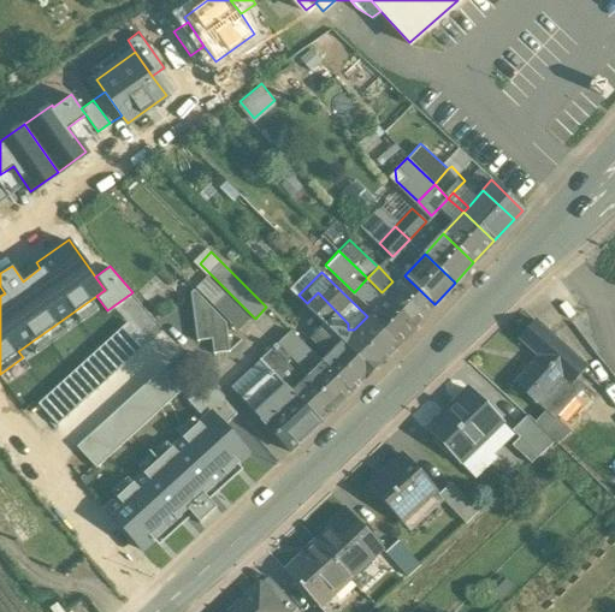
[(241,309),(206,274),(195,284),(231,320),(241,309)]
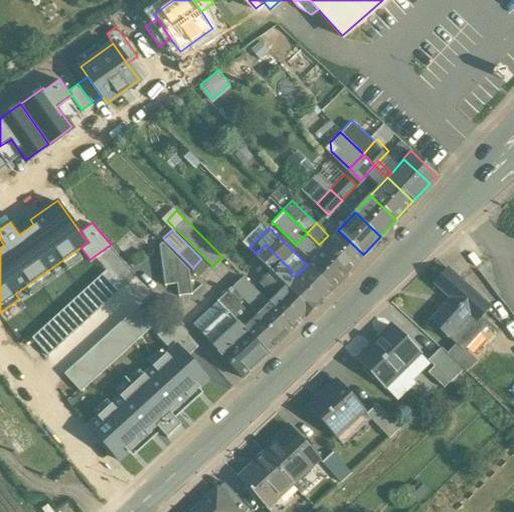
[(363,254),(338,230),(331,237),(328,235),(319,244),(348,272),(363,254)]
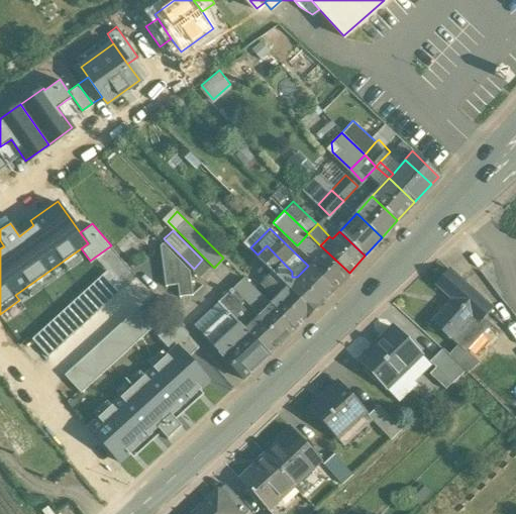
[(308,233),(299,243),(311,254),(320,245),(308,233)]
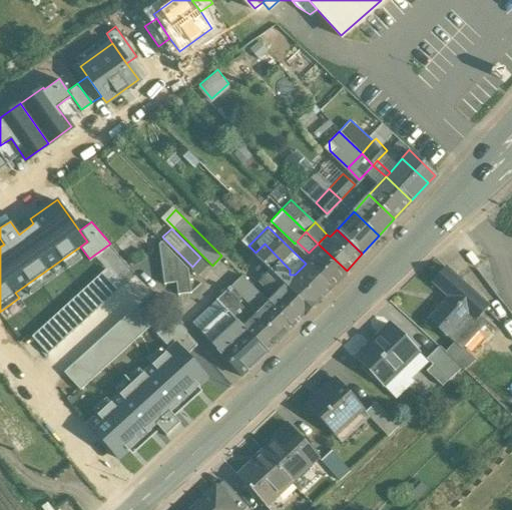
[(187,268),(161,239),(158,242),(163,283),(175,281),(177,293),(190,291),(187,268)]
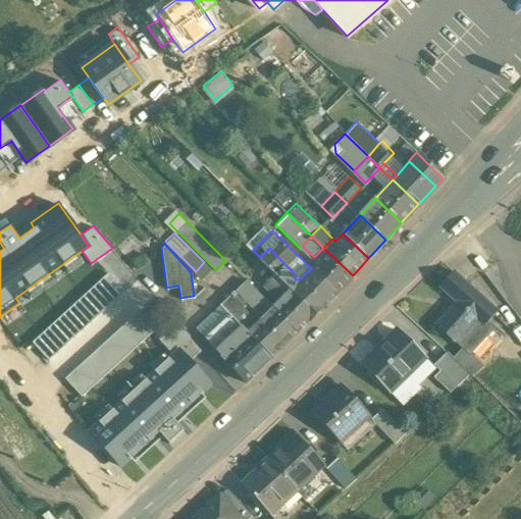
[(289,286),(295,279),(295,274),(269,248),(260,257),(289,286)]
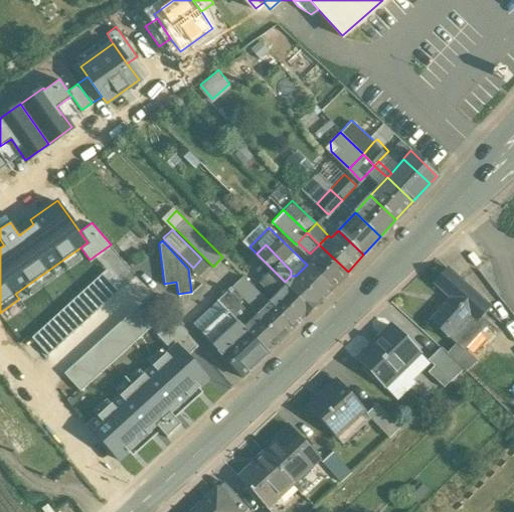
[(348,272),(319,244),(310,253),(314,257),(307,265),(332,289),(348,272)]
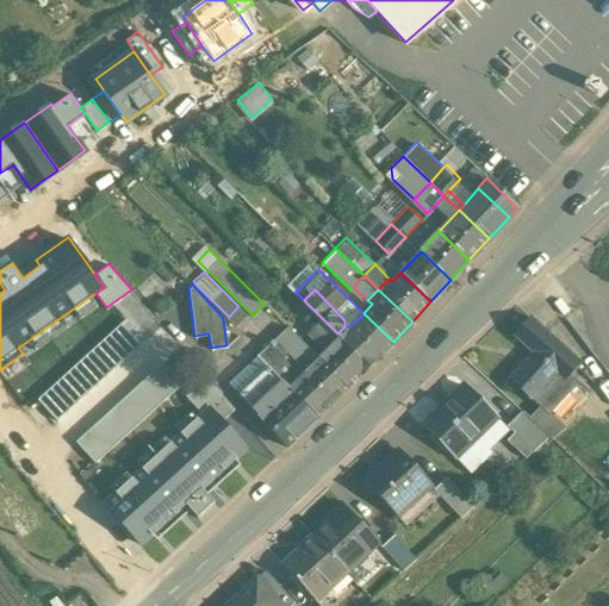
[(559,292),(551,299),(561,313),(571,306),(559,292)]
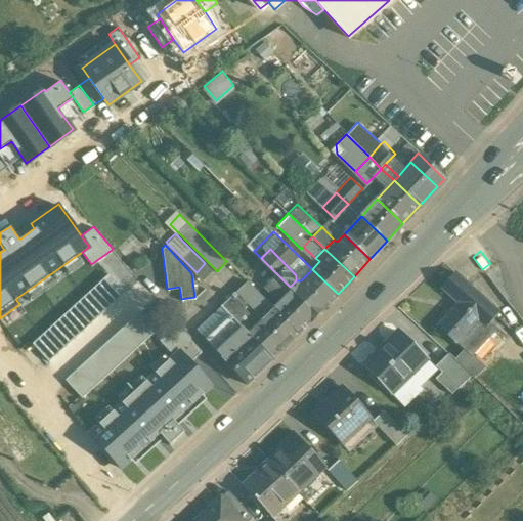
[(205,263),(197,272),(203,278),(212,269),(205,263)]
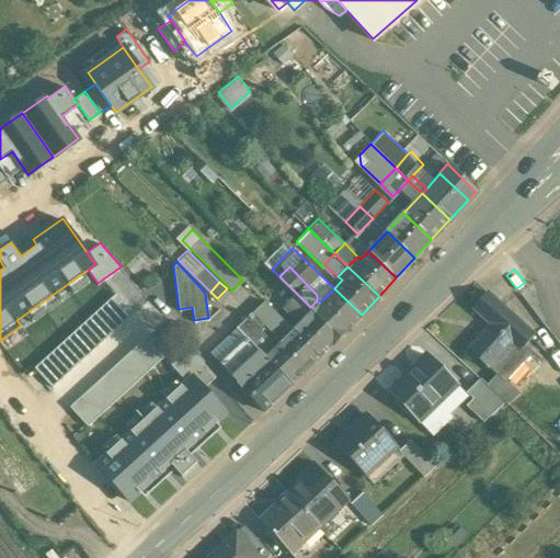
[(334,288),(322,300),(317,300),(310,307),(339,337),(362,315),(334,288)]
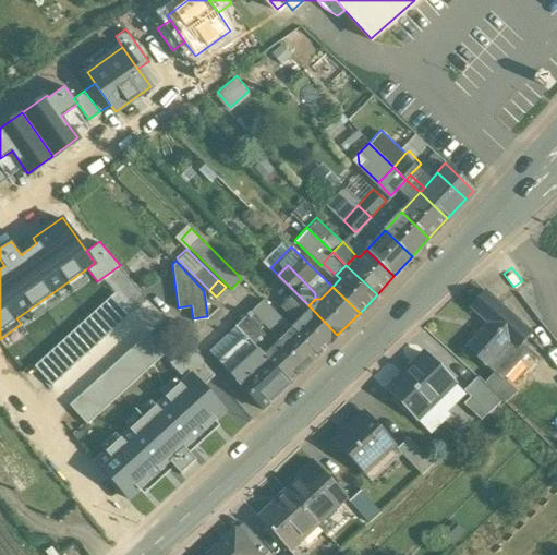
[(530,332),(484,289),(470,304),(488,322),(465,347),(485,365),(486,365),(501,378),(527,350),(519,344),(530,332)]
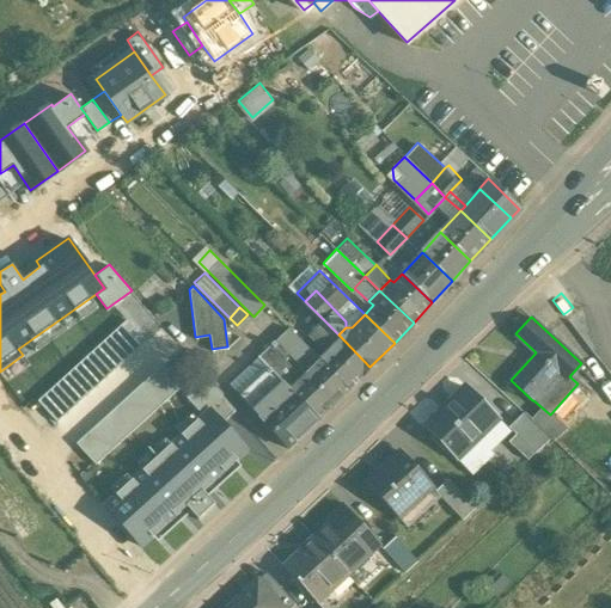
[(146,341),(126,319),(37,400),(56,421),(146,341)]
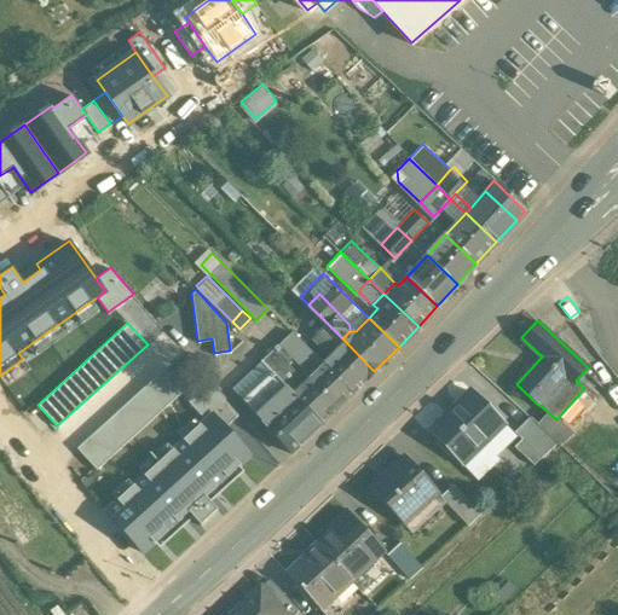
[(325,323),(313,335),(327,348),(333,348),(342,338),(325,323)]
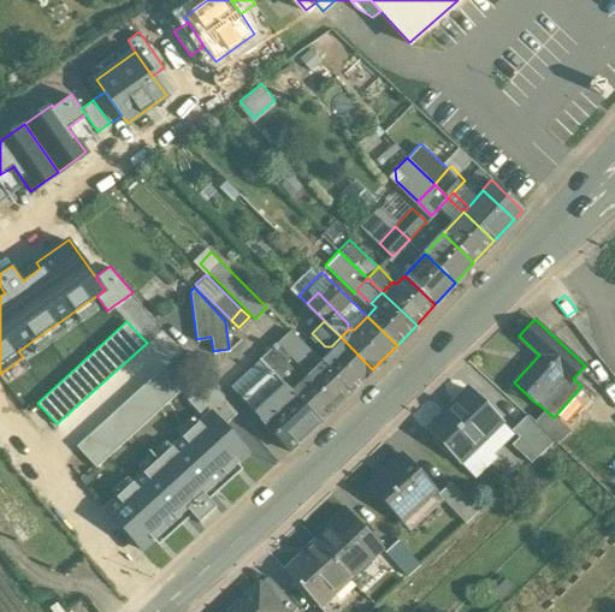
[(290,331),(276,344),(287,355),(289,352),(301,342),(290,331)]
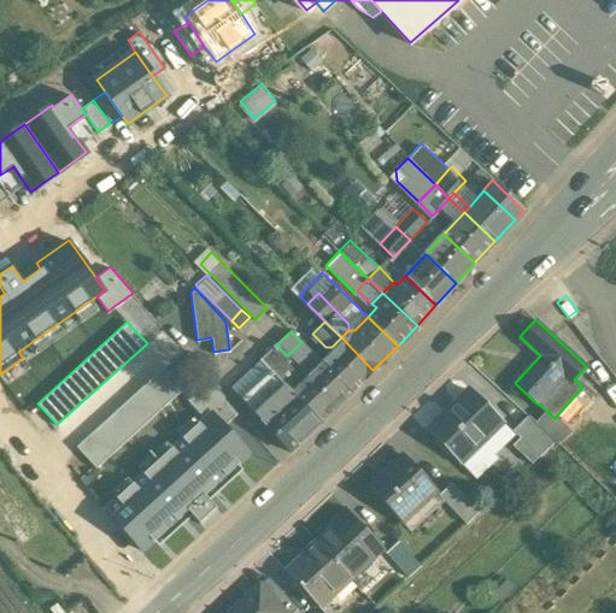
[(373,370),(341,337),(332,347),(332,353),(323,363),(322,363),(352,392),(373,370)]
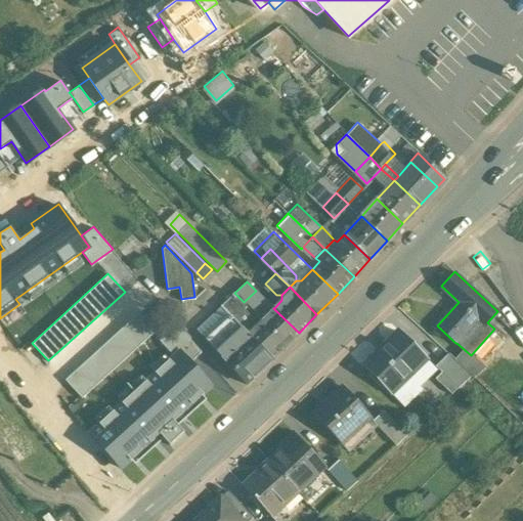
[(274,308),(256,291),(246,300),(260,314),(263,312),(266,315),(273,308),(274,308)]
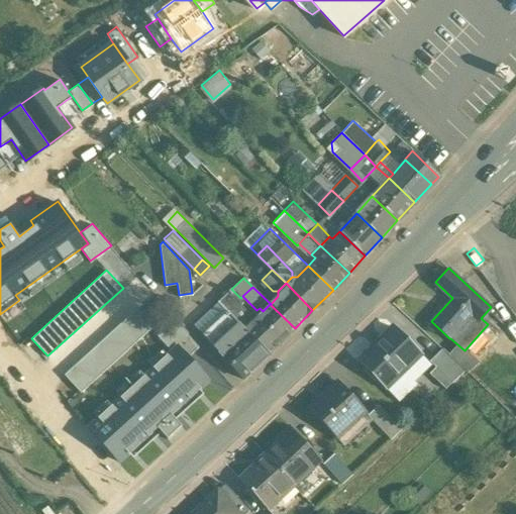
[(231,289),(219,300),(228,310),(240,298),(231,289)]
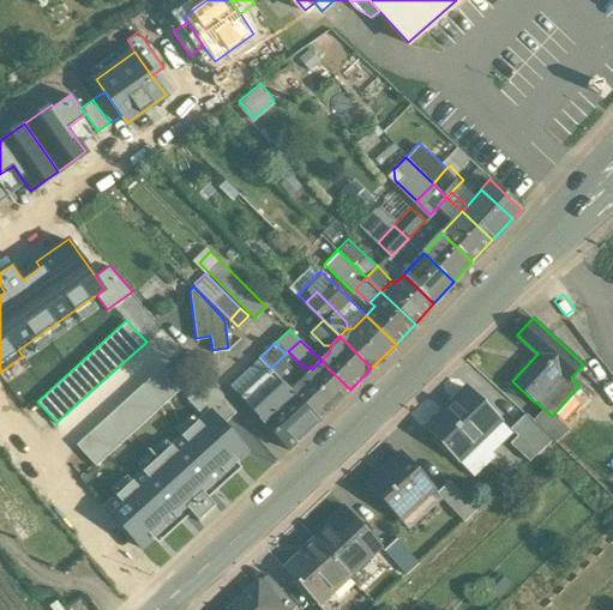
[(350,390),(320,361),(312,369),(306,375),(335,404),(350,390)]
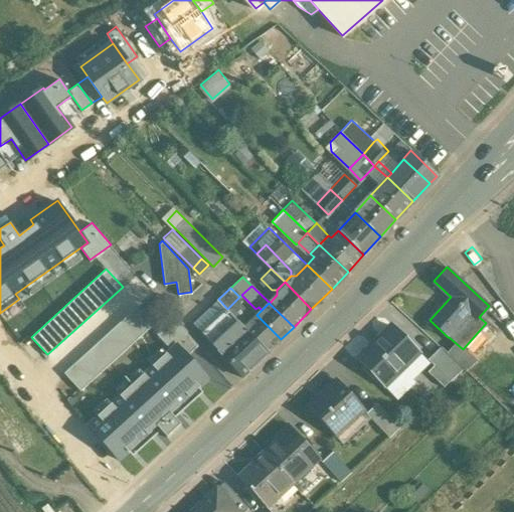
[(155,322),(139,304),(63,372),(79,390),(155,322)]
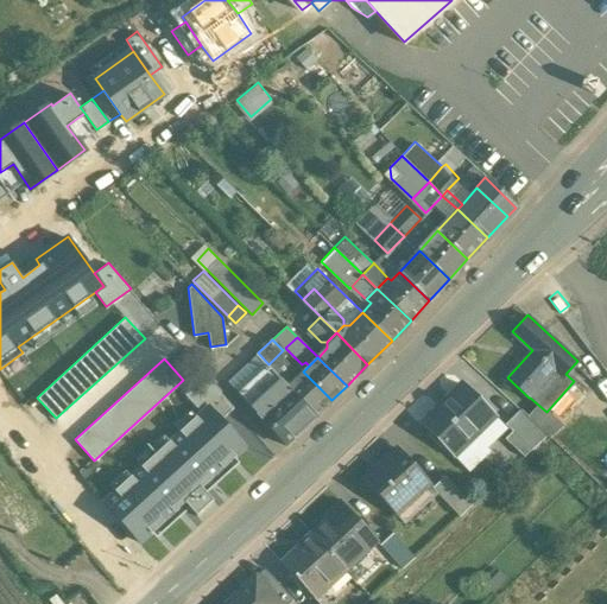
[(288,385),(269,364),(236,392),(257,413),(285,444),(316,414),(288,385)]
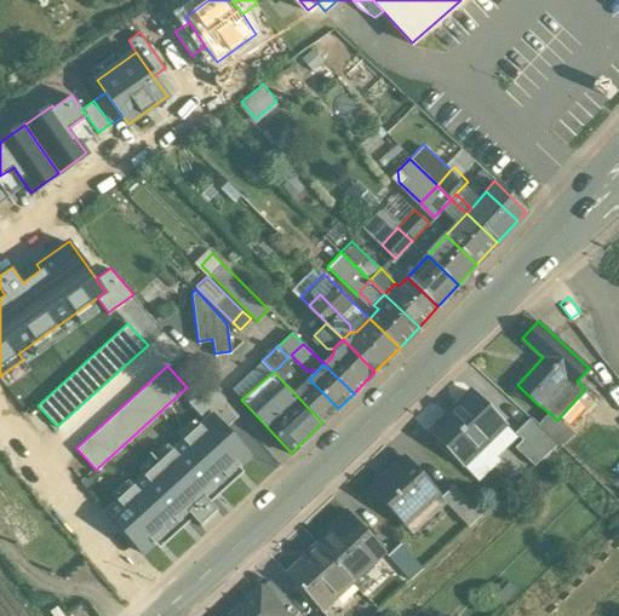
[(338,408),(309,379),(293,392),(322,422),(338,408)]
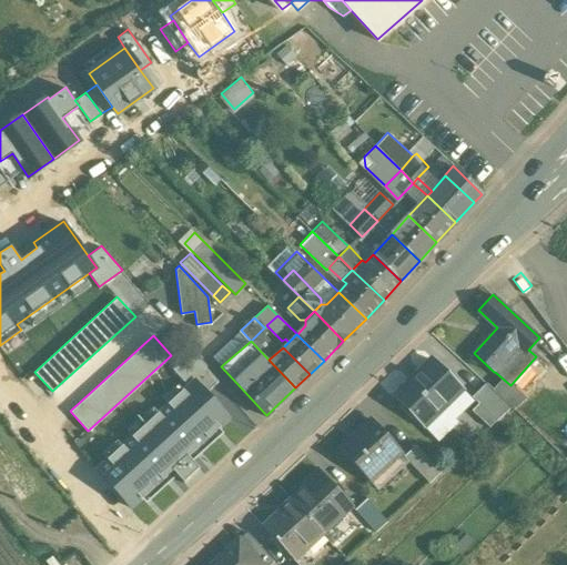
[(218,381),(191,351),(172,369),(189,386),(194,381),(205,392),(218,381)]
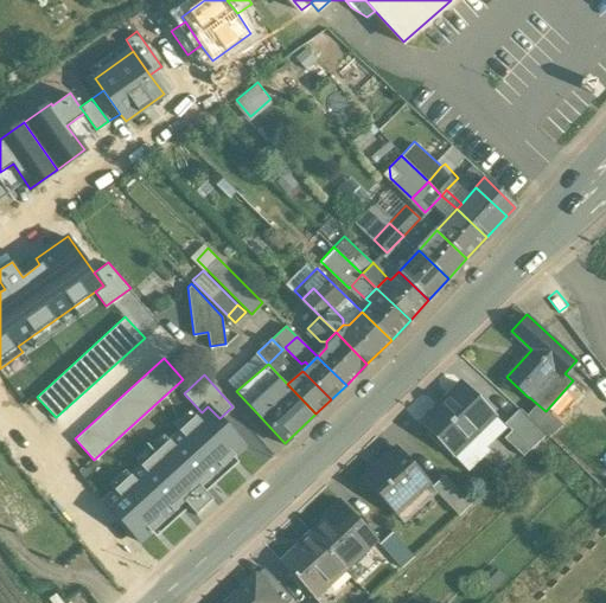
[(463,383),(421,422),(451,454),(492,415),(463,383)]
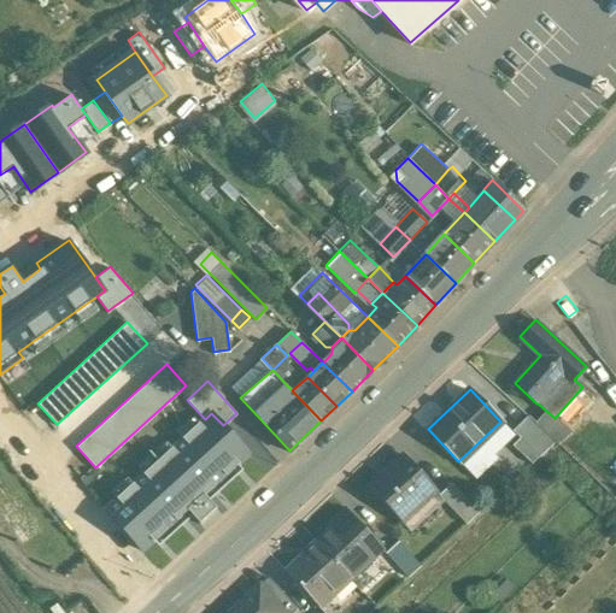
[(105,510),(142,549),(187,508),(199,523),(216,507),(203,494),(248,453),(223,425),(211,413),(205,419),(105,510)]
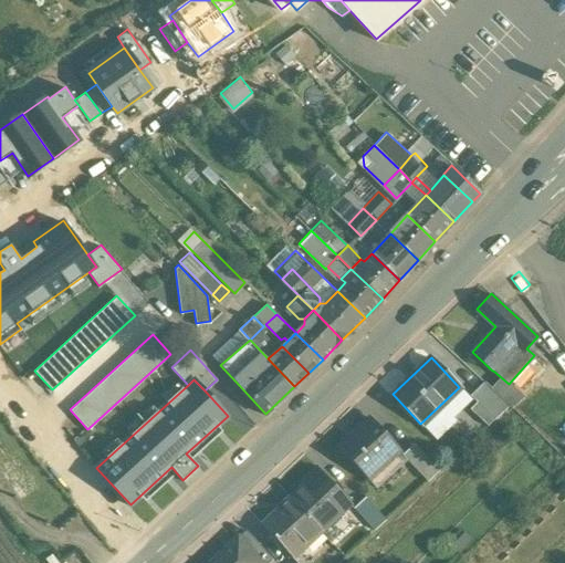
[(503,400),(484,382),(471,394),(490,413),(503,400)]
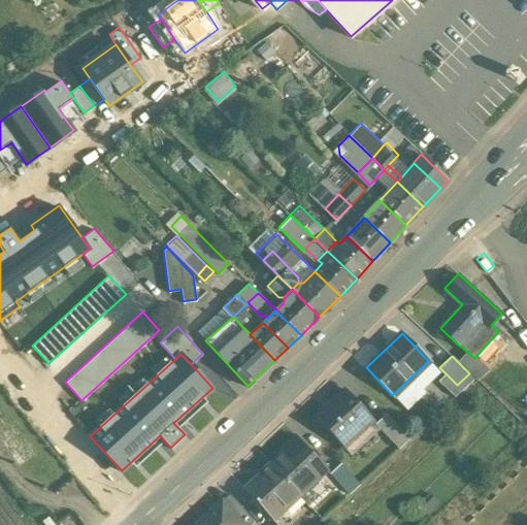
[(346,390),(316,417),(342,445),(371,418),(346,390)]
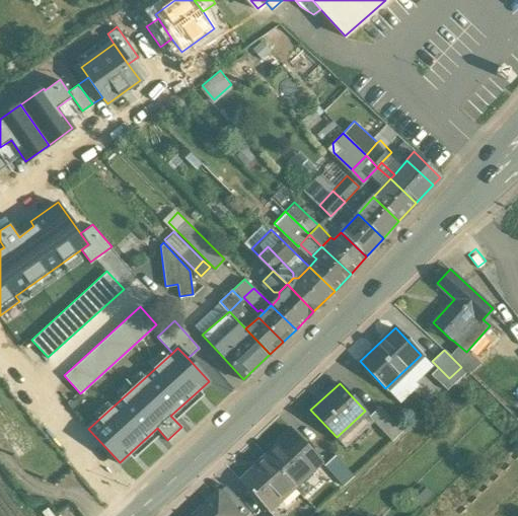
[(400,429),(379,404),(368,415),(389,439),(400,429)]
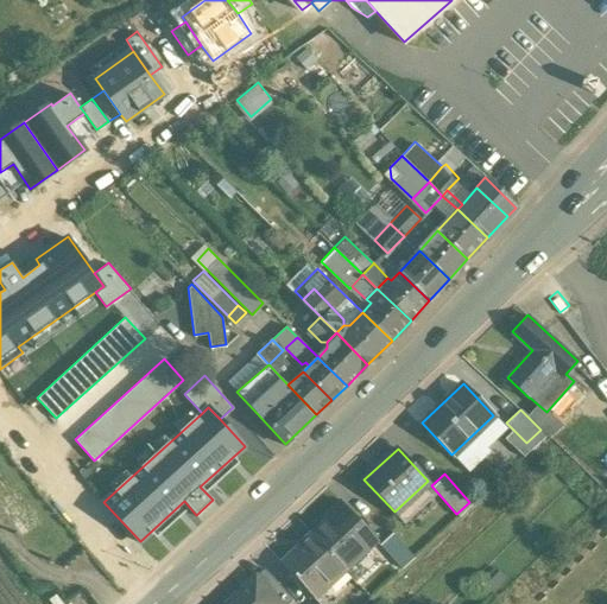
[(341,501),(324,517),(327,520),(313,533),(345,567),(375,538),(341,501)]
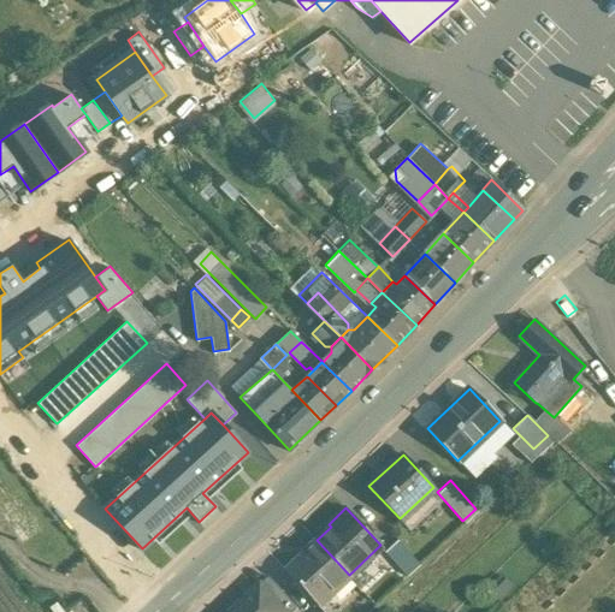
[(419,563),(397,539),(385,551),(407,575),(419,563)]
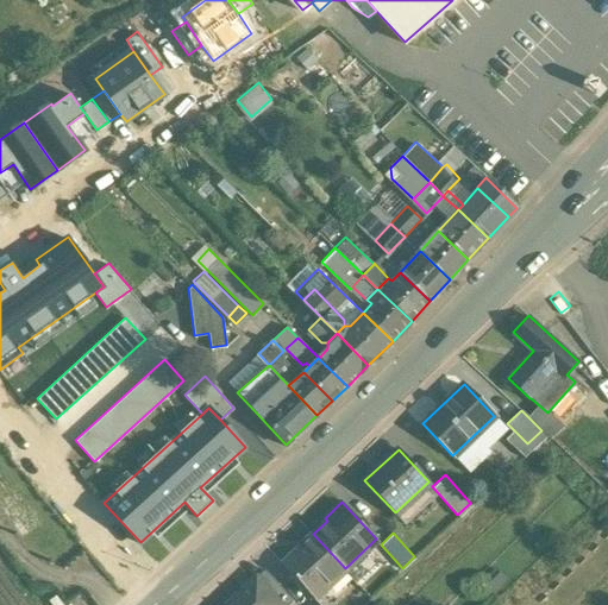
[(345,568),(313,534),(300,546),(301,547),(282,563),(312,596),(326,583),(327,585),(345,568)]
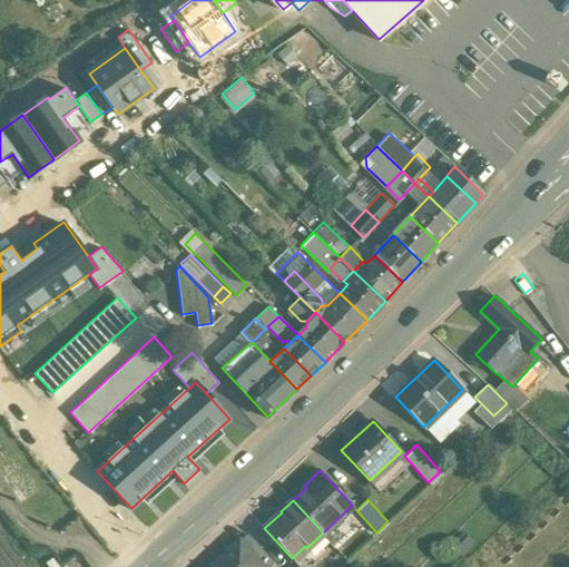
[(267,566),(274,561),(247,533),(236,543),(258,566),(257,566),(267,566)]
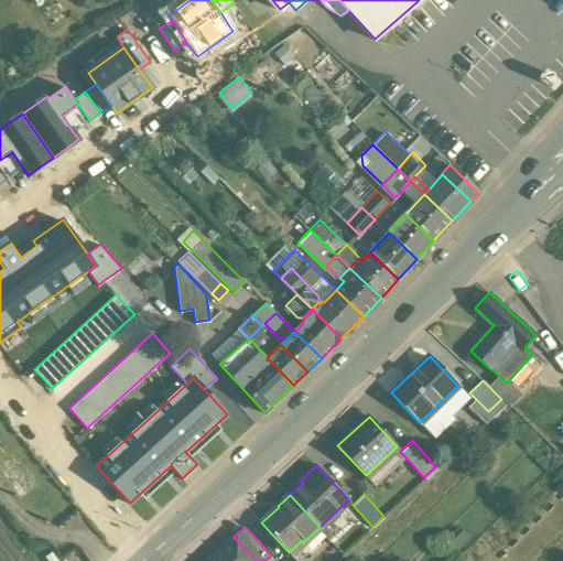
[(234,537),(207,560),(255,560),(256,560),(234,537)]
